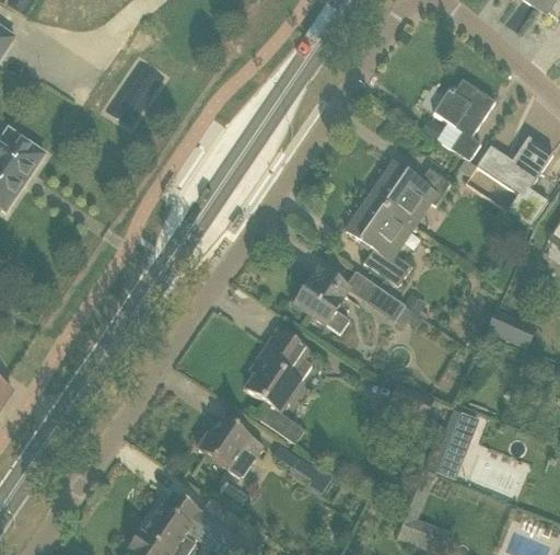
[(9,0),(8,2),(22,12),(30,0),(9,0)]
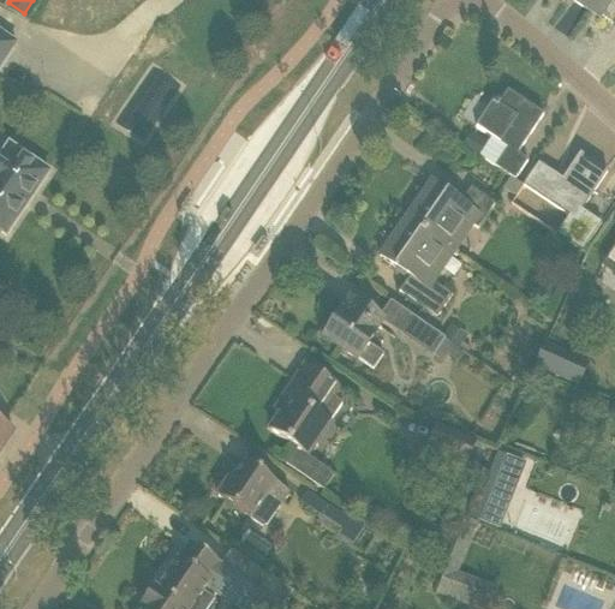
[(581,0),(599,12),(607,0),(581,0)]
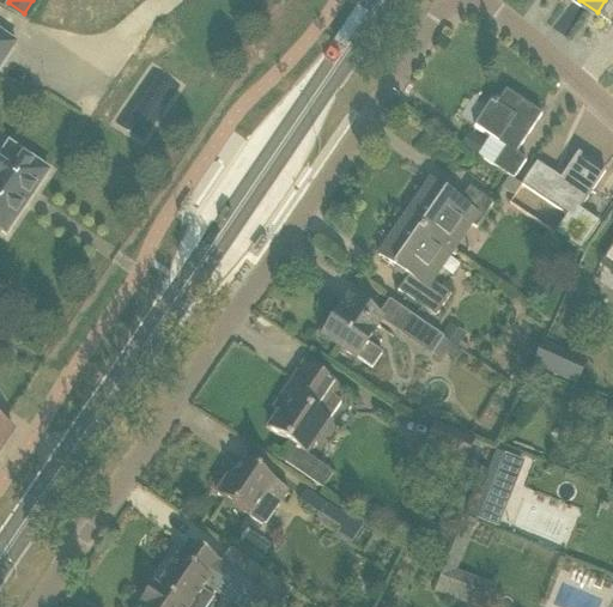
[(0,34),(0,67),(16,44),(0,34)]
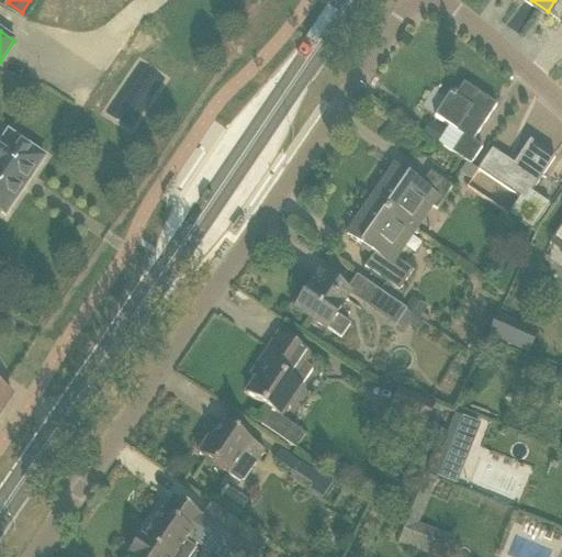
[(453,149),(471,160),(483,144),(472,136),(496,101),(463,79),(457,90),(452,87),(435,112),(464,134),(453,149)]
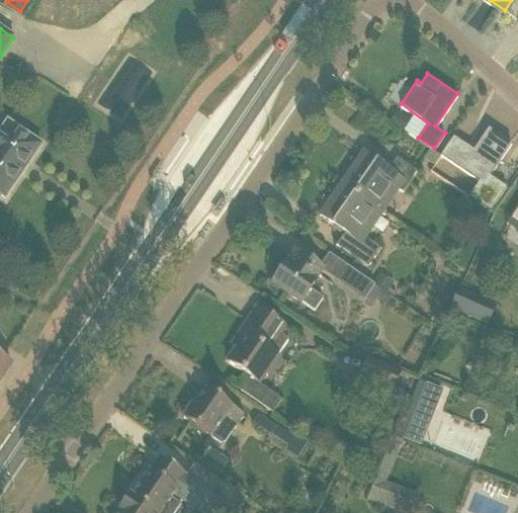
[(0,190),(4,194),(41,141),(7,117),(0,129),(0,190)]
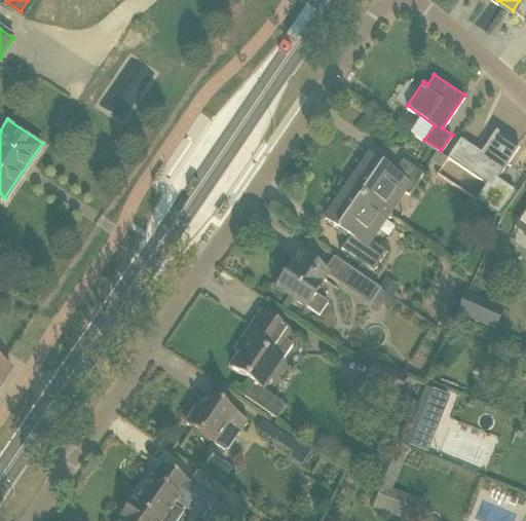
[(448,154),(486,180),(475,196),(497,212),(515,187),(497,176),(519,143),(496,127),(481,150),(460,136),(448,154)]
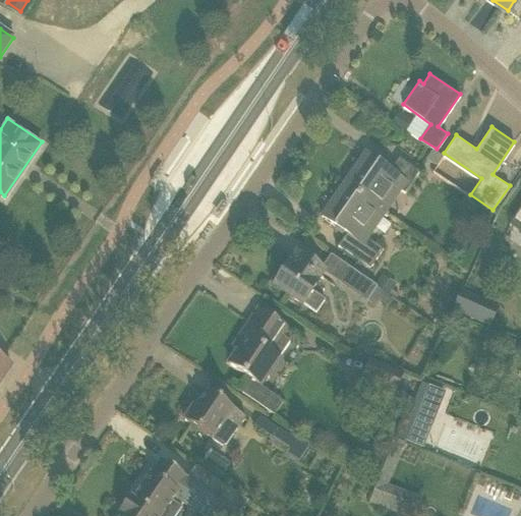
[(350,186),(388,212),(388,211),(387,210),(402,187),(405,190),(419,169),(400,156),(391,168),(380,160),(380,159),(365,150),(357,162),(364,167),(350,186)]
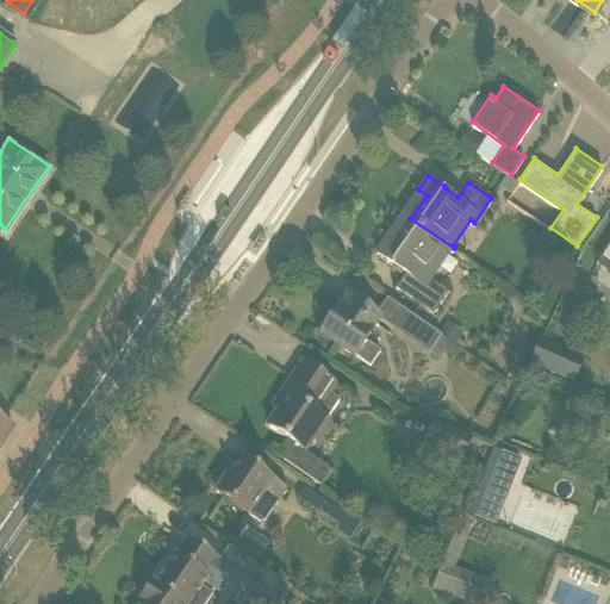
[(397,285),(421,303),(433,311),(448,288),(431,276),(450,249),(452,250),(454,248),(410,218),(394,241),(386,236),(377,250),(392,262),(393,261),(406,271),(397,285)]
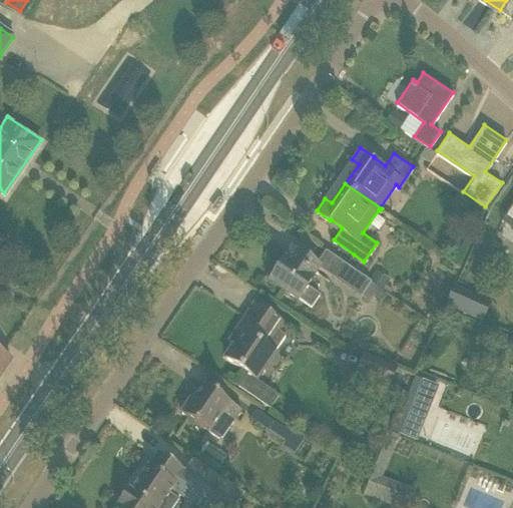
[(273,275),(271,279),(298,297),(299,296),(312,305),(321,293),(308,284),(314,276),(312,274),(319,264),(297,249),(290,261),(285,257),(279,266),(277,266),(272,273),(273,275)]
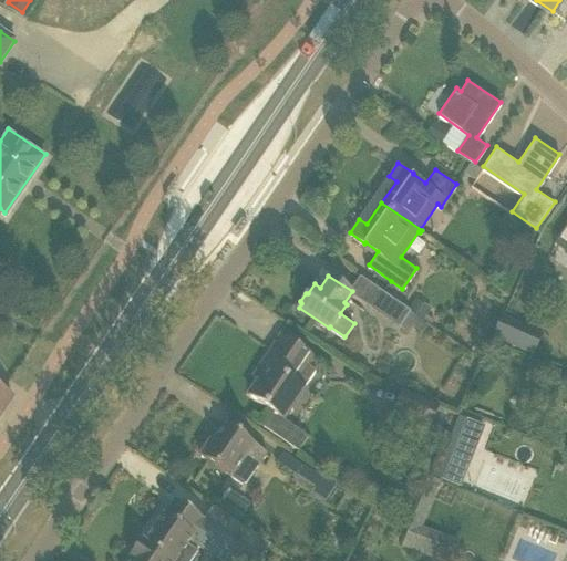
[(493,335),(513,344),(522,324),(502,315),(493,335)]
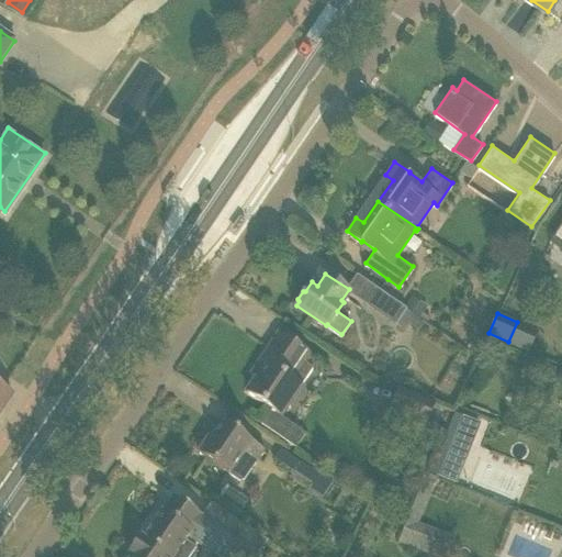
[(258,374),(247,390),(280,413),(301,382),(293,378),(311,352),(279,331),(268,347),(273,351),(267,359),(261,356),(253,370),(258,374)]
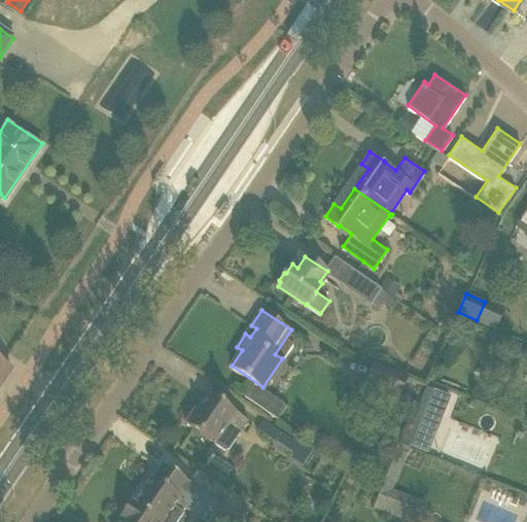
[(0,383),(11,367),(0,358),(0,383)]
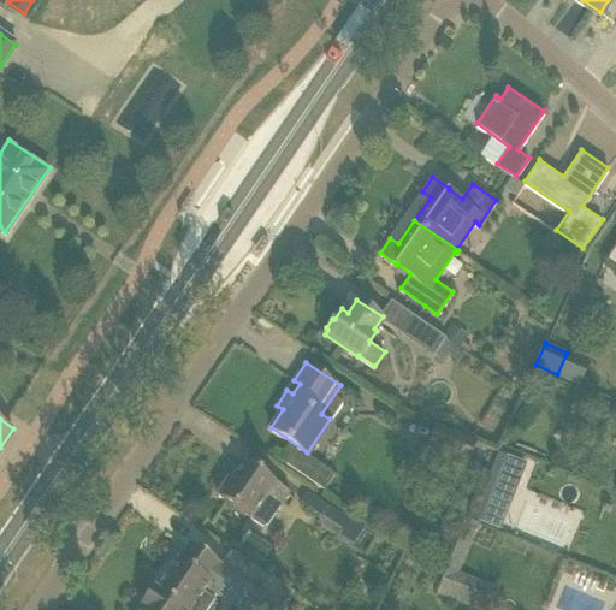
[(437,421),(427,445),(468,463),(479,438),(437,421)]
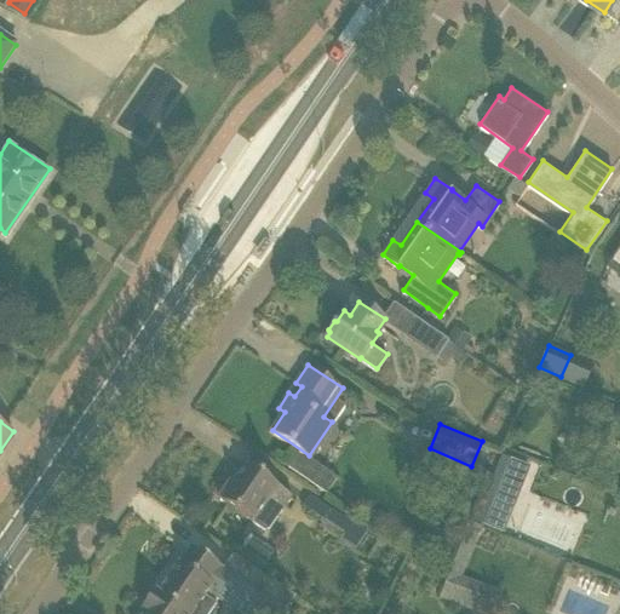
[(530,463),(510,454),(494,495),(515,504),(530,463)]
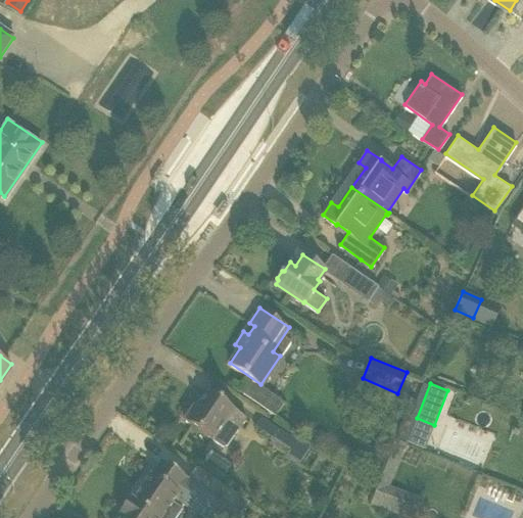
[(194,404),(184,418),(214,437),(227,418),(239,426),(245,417),(208,390),(198,406),(194,404)]
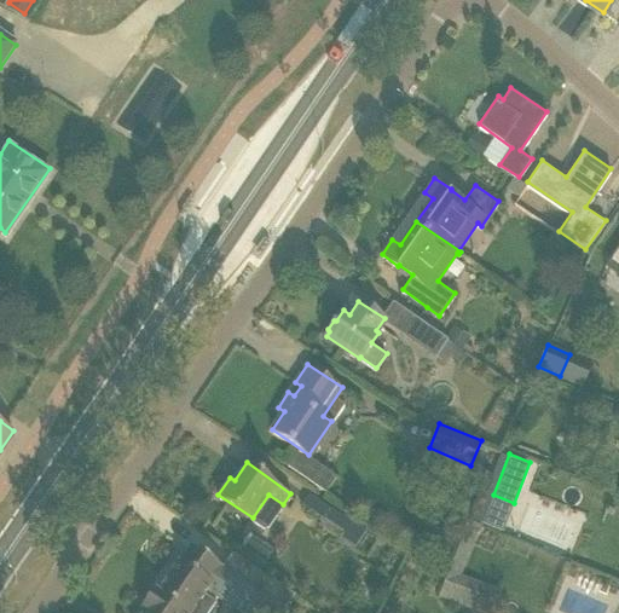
[(310,491),(302,501),(323,516),(330,505),(310,491)]
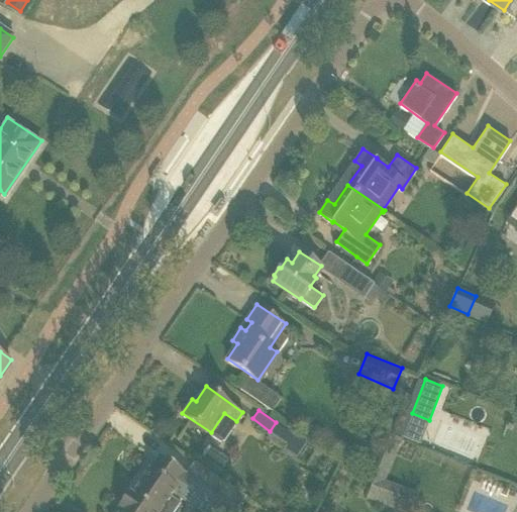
[(366,495),(410,511),(418,491),(383,478),(399,434),(390,430),(366,495)]
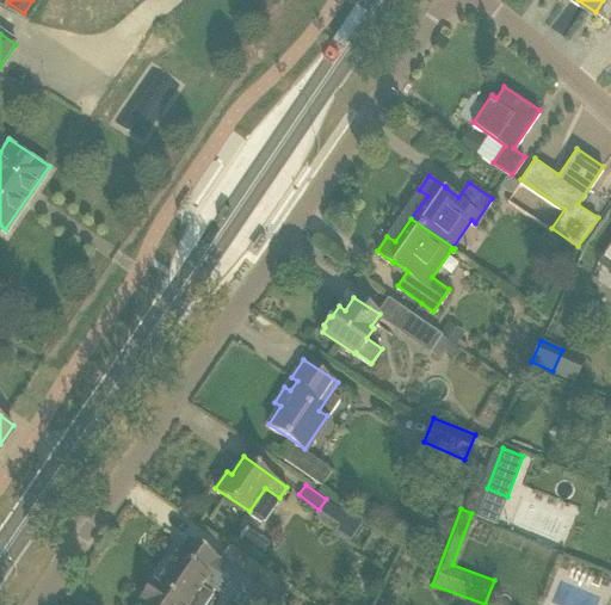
[(189,536),(156,582),(156,584),(186,604),(203,604),(216,588),(239,604),(250,604),(261,590),(217,560),(218,559),(189,536)]
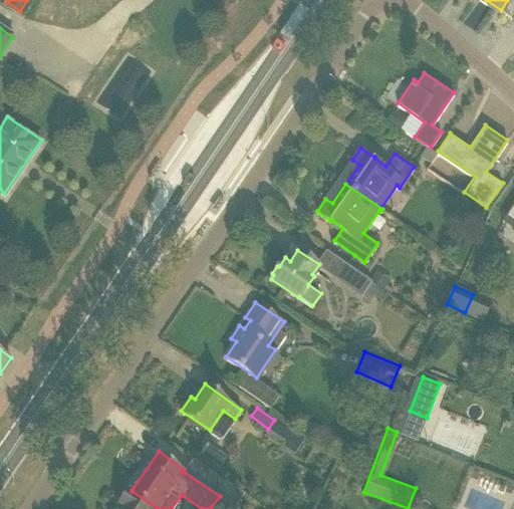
[(157,508),(132,491),(132,490),(129,488),(117,504),(120,506),(118,508),(157,508)]
